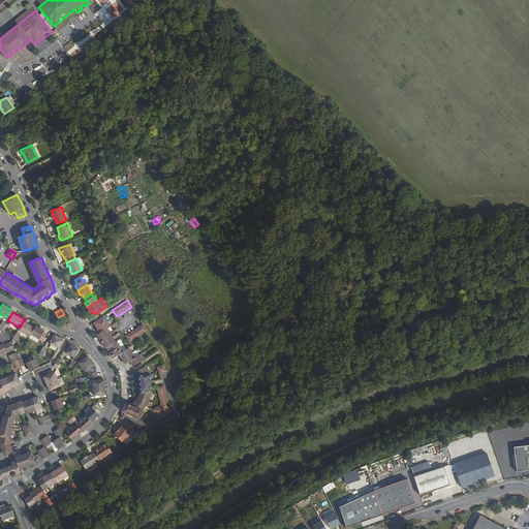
[(123,351),(120,346),(121,346),(118,341),(117,342),(107,328),(111,325),(104,316),(94,322),(100,333),(97,335),(106,348),(107,347),(111,352),(110,353),(113,359),(120,354),(126,364),(130,361),(133,366),(144,360),(141,354),(135,358),(129,347),(123,351)]
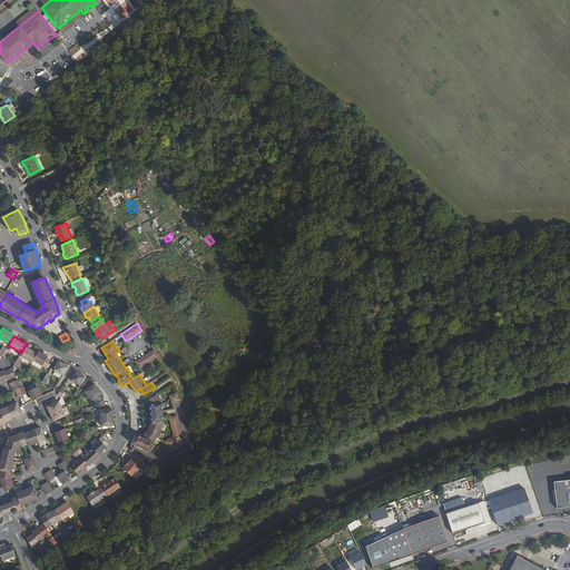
[(33,360),(37,353),(25,346),(21,353),(19,355),(32,362),(33,360)]
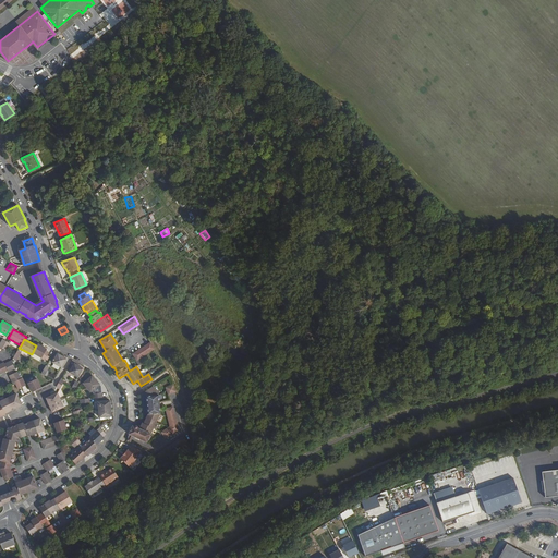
[(136,361),(155,349),(150,341),(132,353),(136,361)]
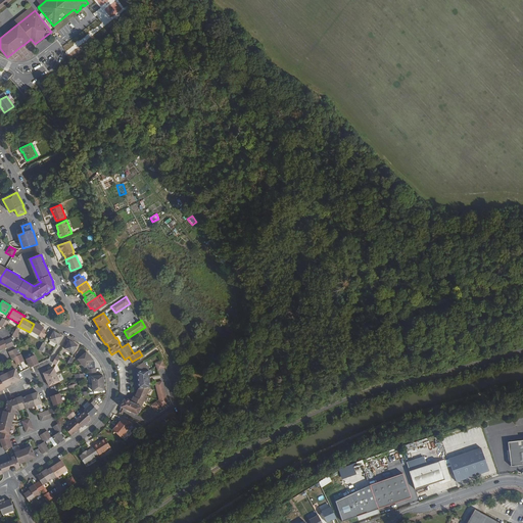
[(43,337),(46,330),(43,328),(44,327),(36,322),(34,324),(31,330),(43,337)]
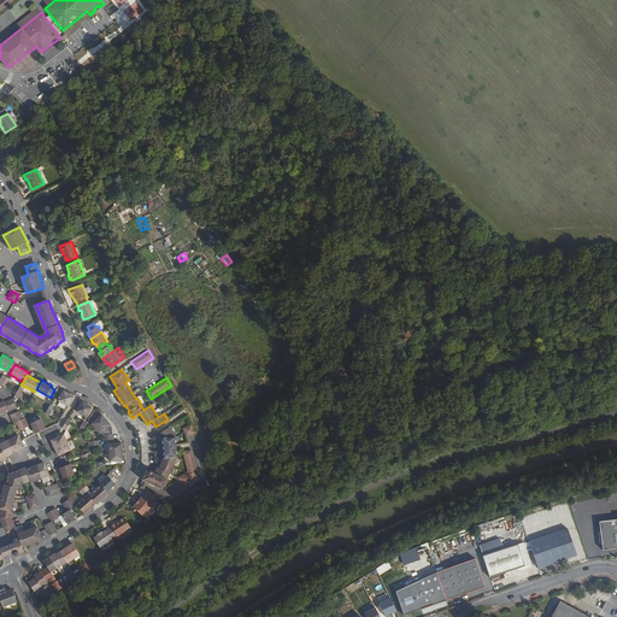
[(68,406),(74,397),(64,391),(58,400),(68,406)]
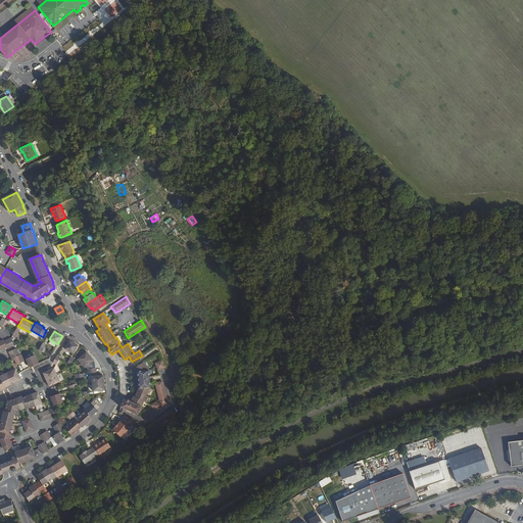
[(14,344),(11,337),(4,340),(3,340),(0,341),(0,349),(6,347),(6,348),(14,344)]
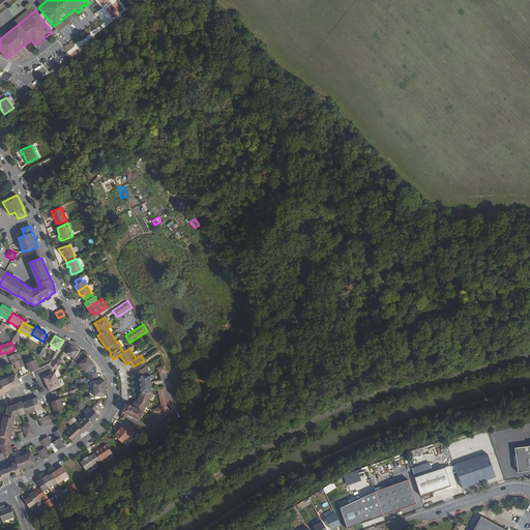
[(70,345),(67,349),(65,353),(75,358),(79,350),(75,347),(70,345)]
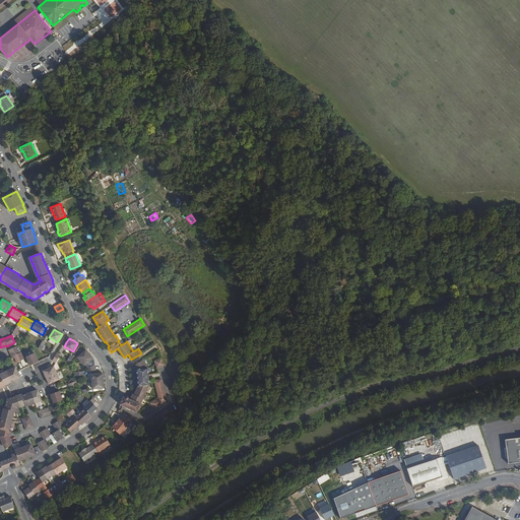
[(18,352),(15,345),(8,349),(11,355),(13,354),(17,353),(18,352)]
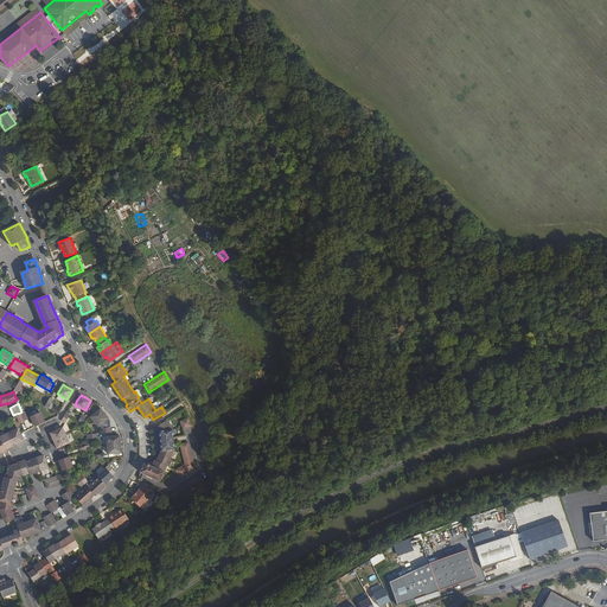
[(98,426),(109,417),(106,411),(101,407),(90,416),(98,426)]
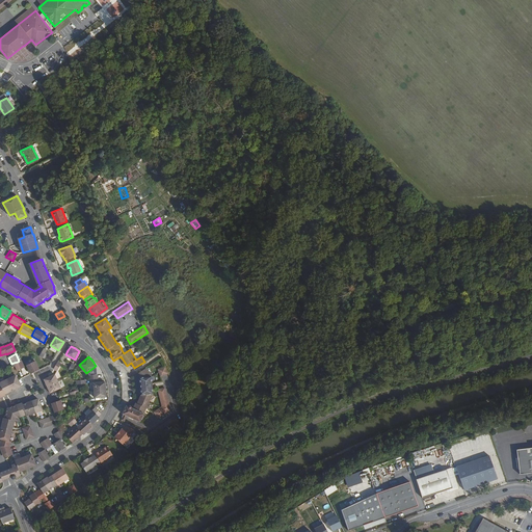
[(40,369),(35,361),(26,365),(30,373),(34,371),(40,369)]
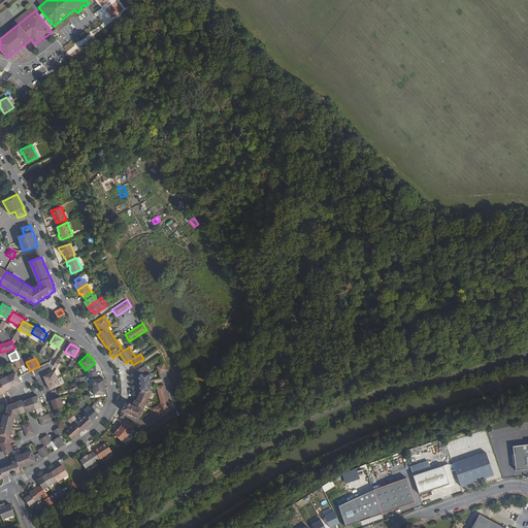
[(167,371),(164,364),(157,367),(160,373),(167,371)]
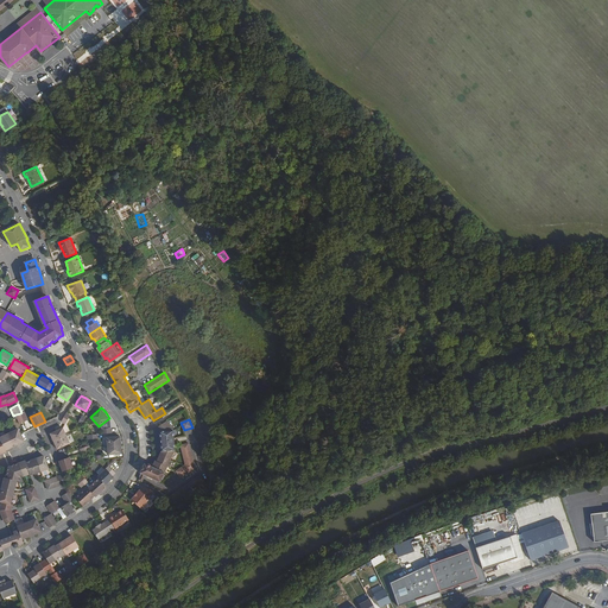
[(162,481),(169,466),(171,467),(173,460),(171,458),(175,450),(173,430),(168,420),(158,428),(160,431),(163,451),(158,461),(156,461),(153,467),(145,463),(141,473),(143,474),(141,477),(139,480),(143,481),(144,479),(145,475),(162,481)]
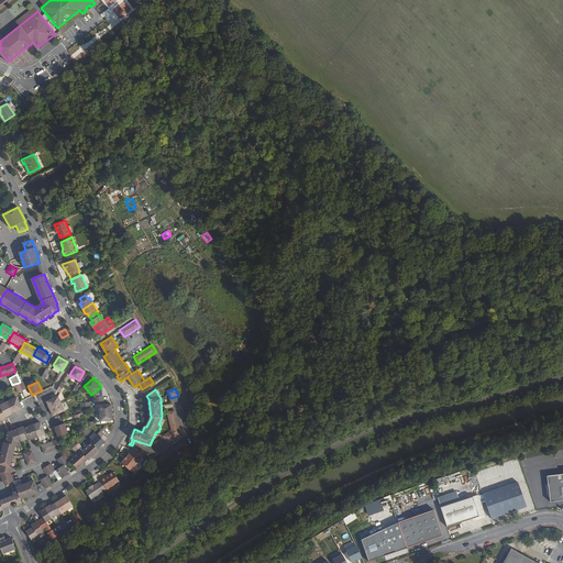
[(61,403),(57,396),(46,401),(48,407),(50,408),(61,403)]
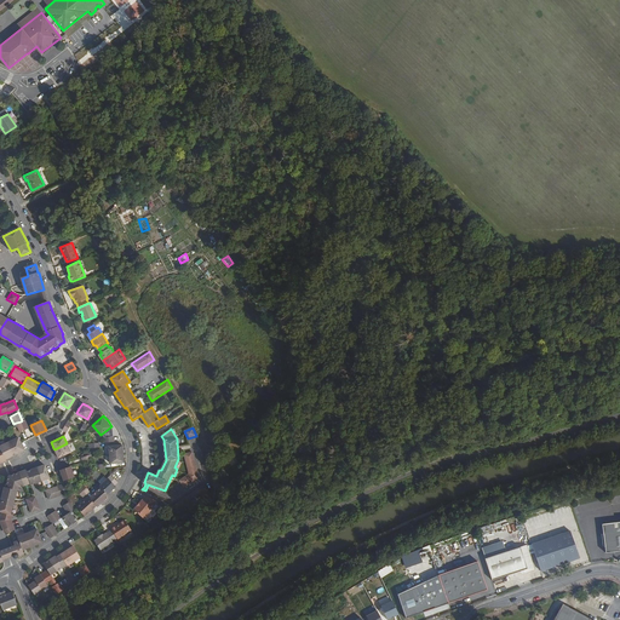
[(24,449),(21,442),(18,437),(0,446),(0,463),(3,461),(6,460),(5,459),(9,457),(19,452),(24,449)]
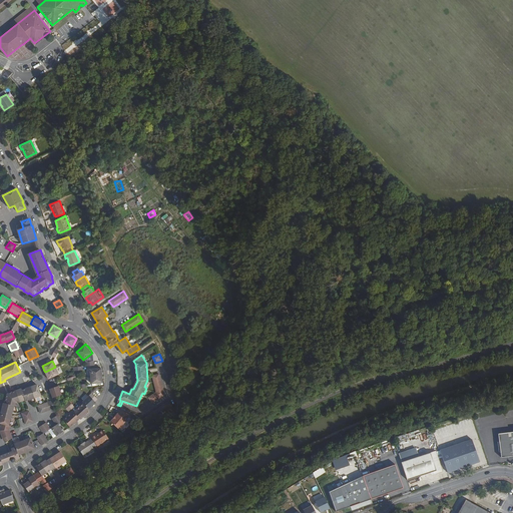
[(59,374),(55,367),(45,372),(46,375),(48,379),(54,376),(59,374)]
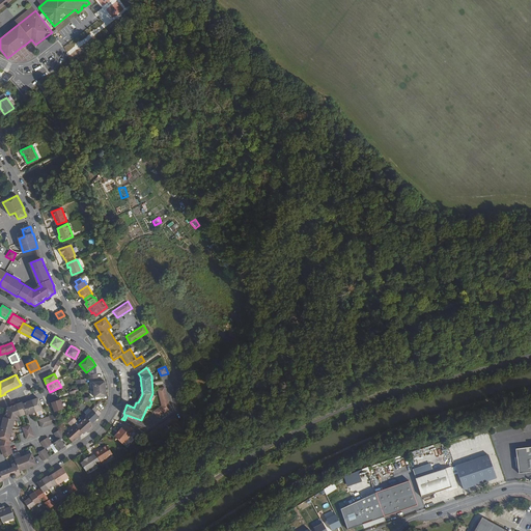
[(171,408),(165,383),(158,385),(163,404),(156,410),(160,416),(171,408)]
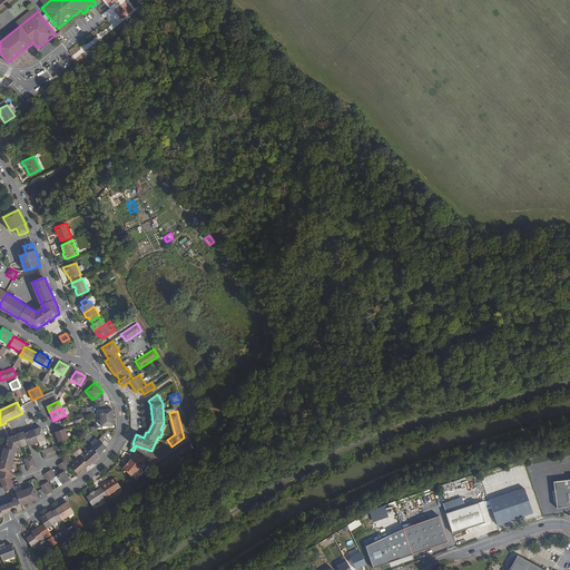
[(11,482),(9,478),(10,472),(9,472),(15,450),(18,451),(18,448),(28,443),(28,445),(38,442),(45,440),(45,439),(40,428),(37,429),(23,433),(23,432),(8,436),(7,442),(6,448),(5,448),(0,462),(0,469),(2,470),(0,479),(3,485),(11,482)]
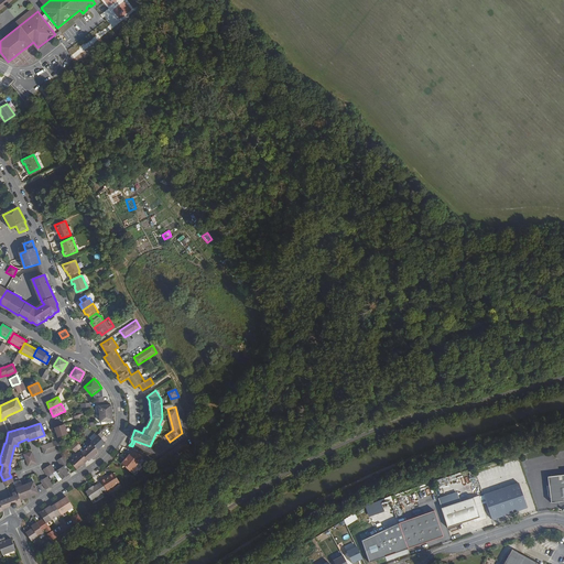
[(68,434),(64,424),(60,425),(54,427),(58,437),(68,434)]
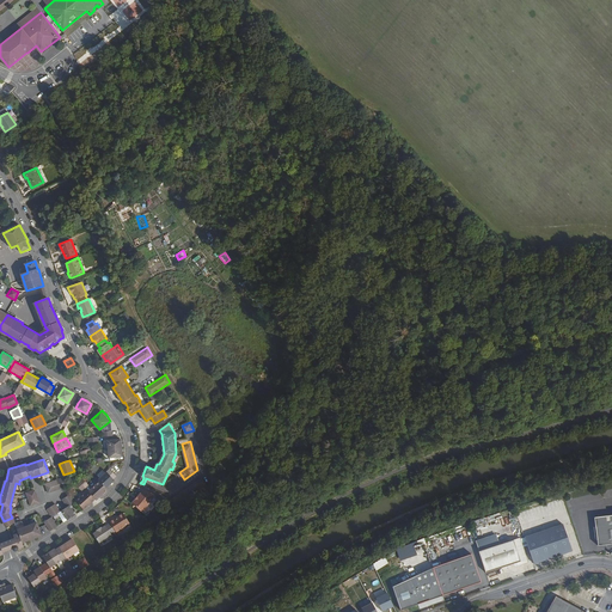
[(112,478),(116,475),(115,475),(110,469),(98,479),(99,482),(105,488),(110,484),(115,481),(112,478)]
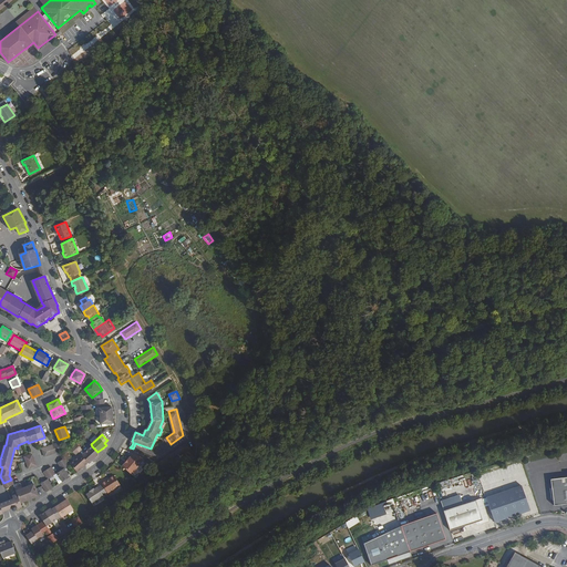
[(64,450),(62,443),(58,445),(57,443),(52,444),(55,452),(64,450)]
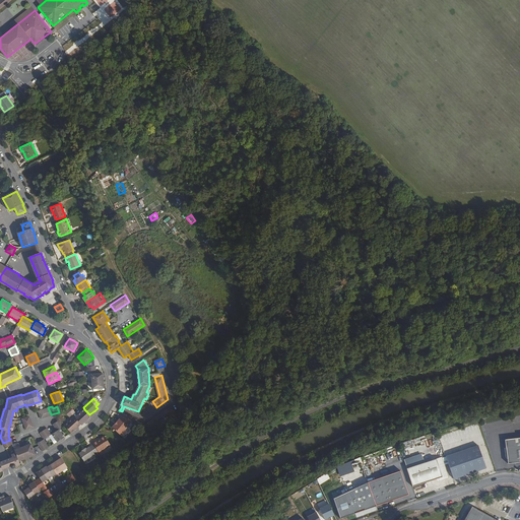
[(51,414),(48,407),(38,411),(41,417),(51,414)]
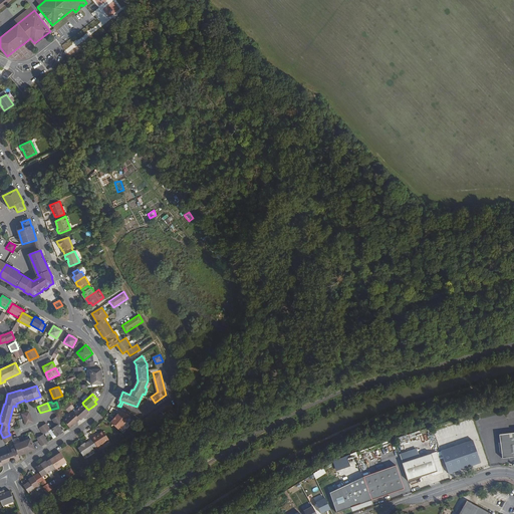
[(147,427),(172,410),(169,406),(168,404),(158,410),(151,414),(152,415),(143,421),(147,427)]
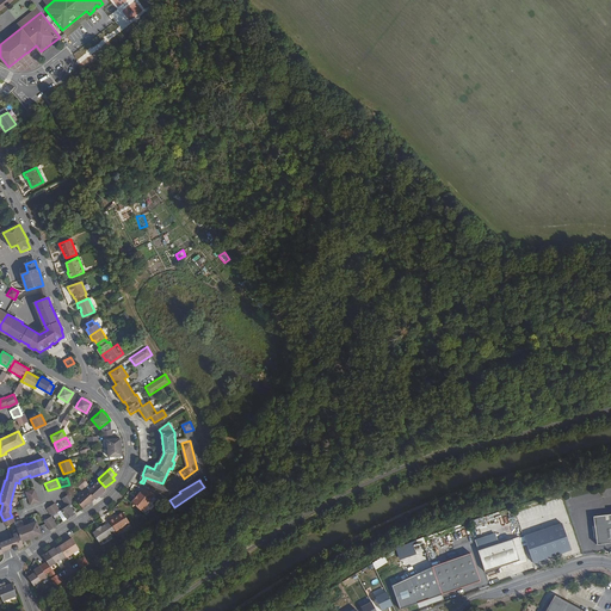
[(102,494),(107,489),(105,487),(99,481),(88,491),(94,498),(96,499),(102,494)]
